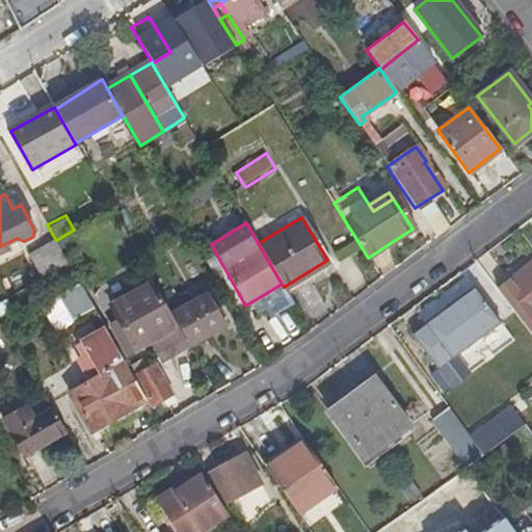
[(43,278),(68,262),(56,240),(55,239),(29,254),(43,278)]
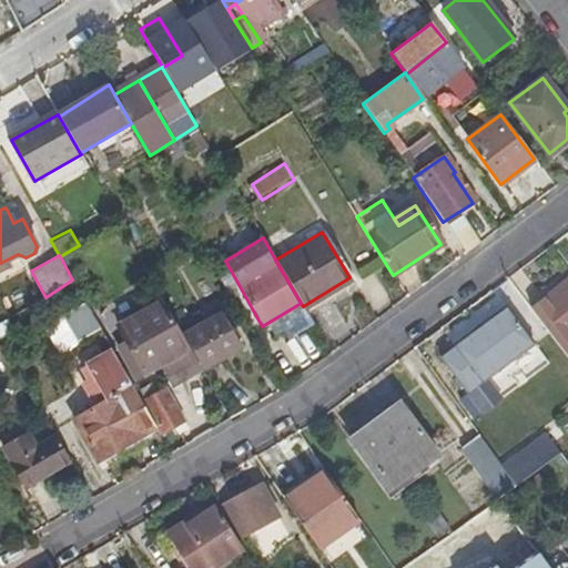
[(567,280),(529,310),(567,359),(567,280)]
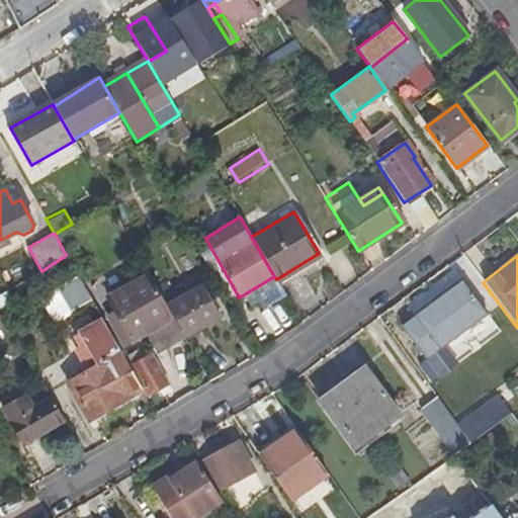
[(91,300),(77,275),(59,285),(73,311),(91,300)]
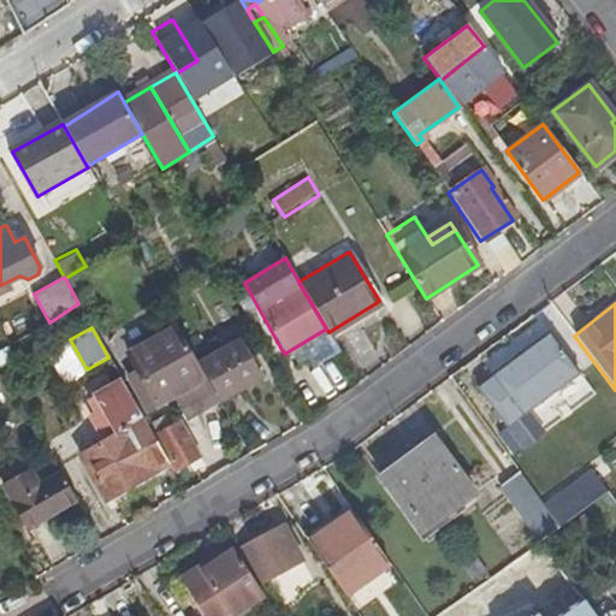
[(194,415),(214,406),(172,330),(128,356),(157,408),(182,394),(194,415)]
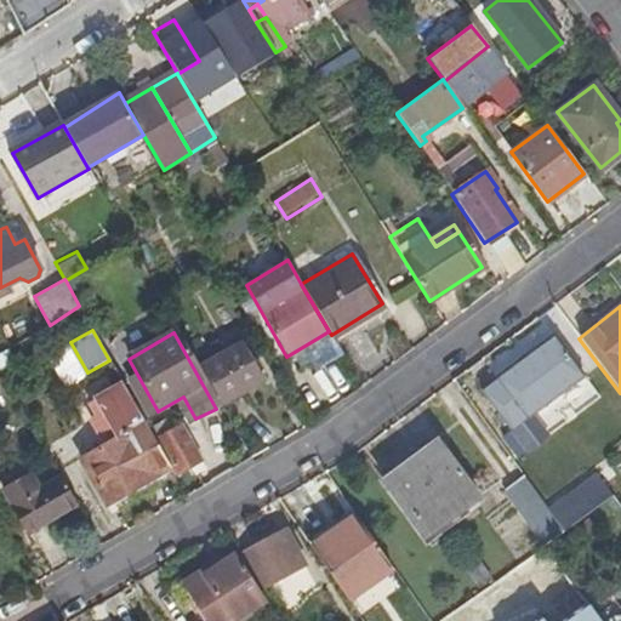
[(523,450),(542,436),(535,425),(527,415),(581,376),(550,335),(477,388),(523,450)]
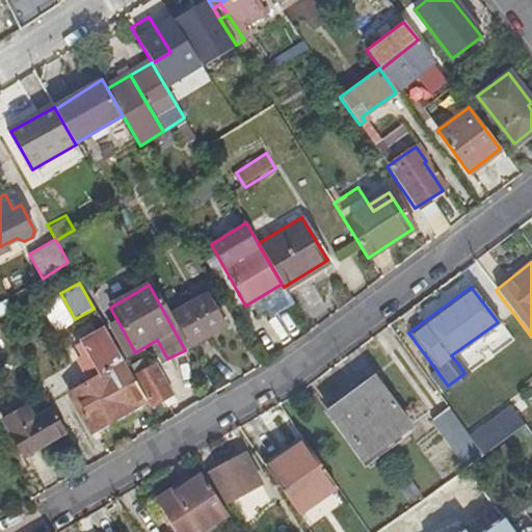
[(170,315),(189,347),(227,326),(207,292),(170,315)]
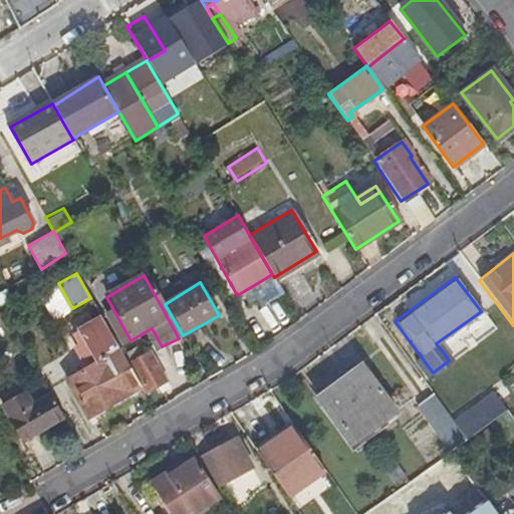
[(113,405),(142,388),(130,366),(121,352),(101,317),(79,330),(98,363),(69,380),(90,418),(113,405)]
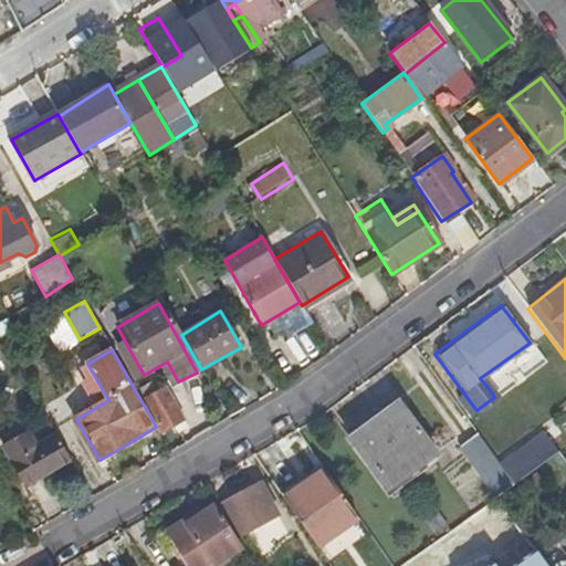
[(565,368),(555,378),(565,392),(565,368)]
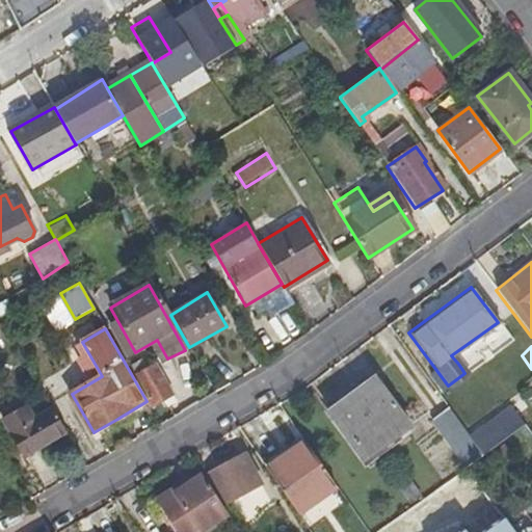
[(126,365),(134,379),(136,377),(153,406),(173,396),(156,367),(143,373),(138,364),(134,366),(132,361),(126,365)]
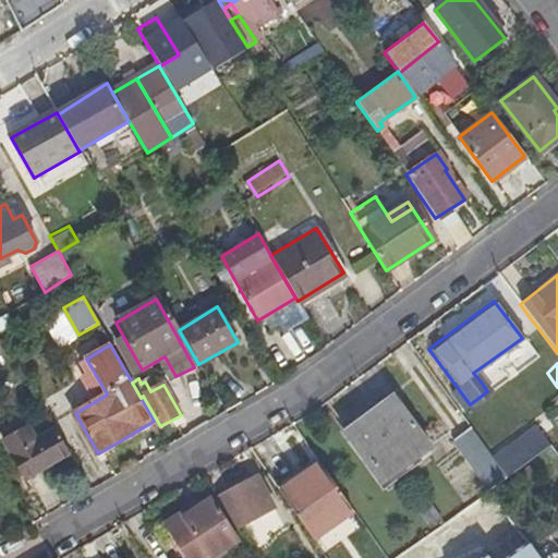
[(427,447),(393,402),(348,435),(381,481),(427,447)]
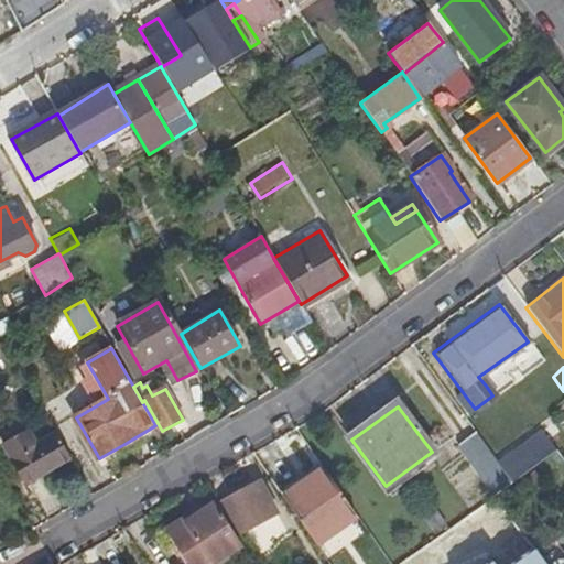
[(159,433),(155,425),(125,444),(128,451),(159,433)]
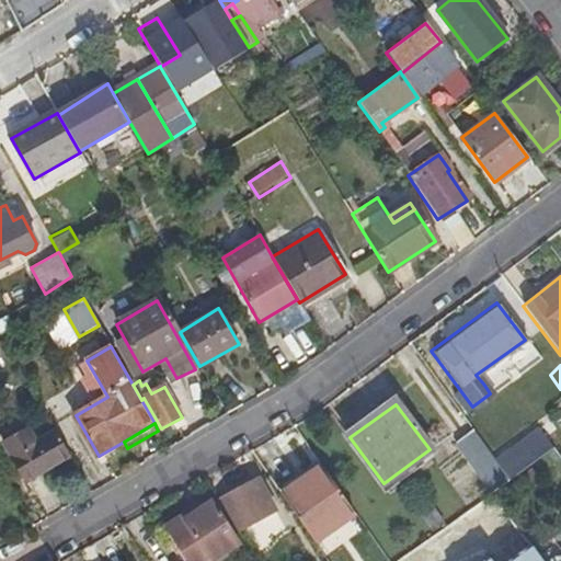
[(507,479),(494,459),(471,430),(454,442),(490,491),(507,479)]
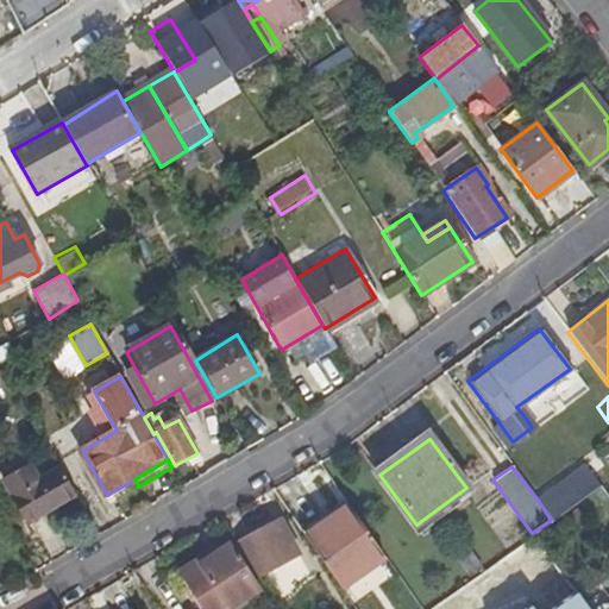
[(551,520),(592,491),(578,469),(537,498),(551,520)]
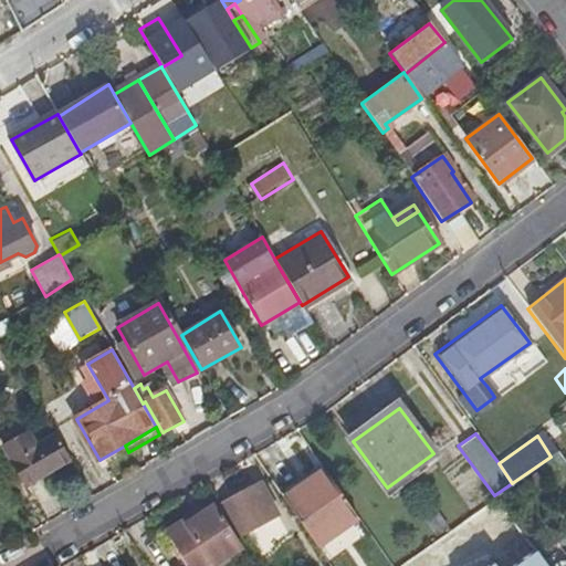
[(70,460),(55,437),(31,450),(23,438),(4,447),(25,484),(70,460)]
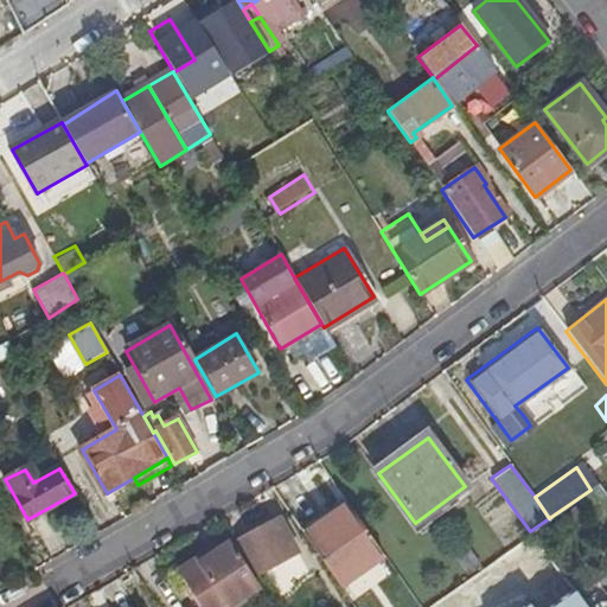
[(346,504),(325,518),(362,572),(384,556),(346,504)]
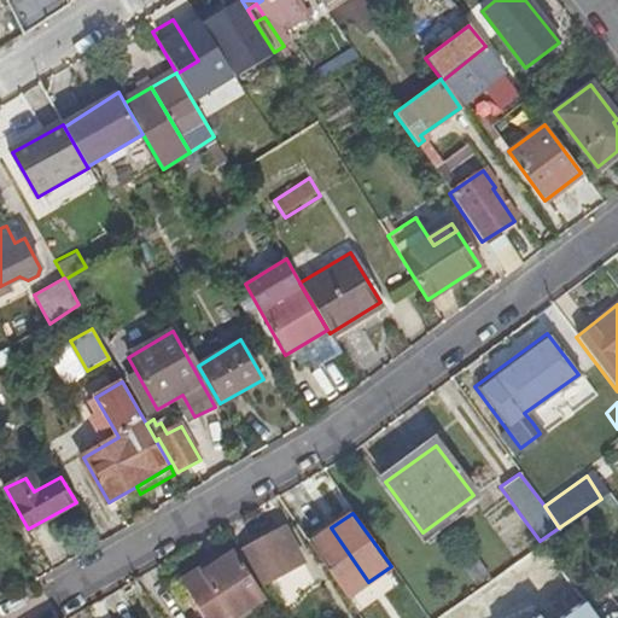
[(592,528),(582,516),(561,530),(570,543),(592,528)]
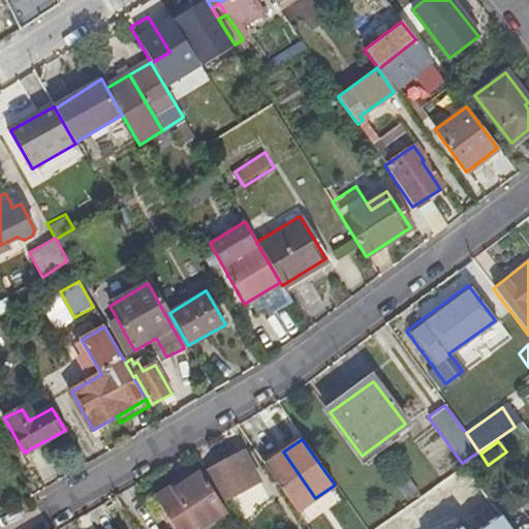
[(283,452),(265,466),(296,511),(315,498),(283,452)]
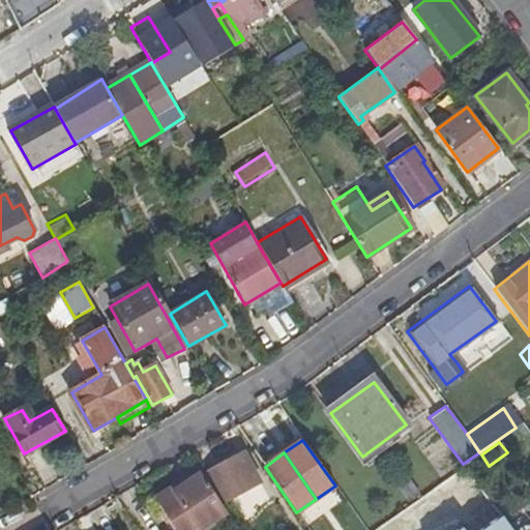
[(227,502),(258,483),(242,454),(209,472),(227,502)]
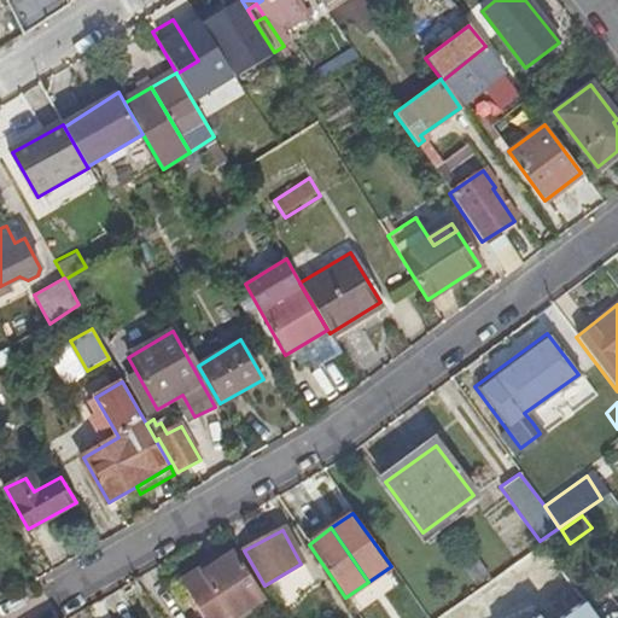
[(235,553),(205,575),(215,588),(196,601),(207,617),(232,617),(264,595),(235,553)]
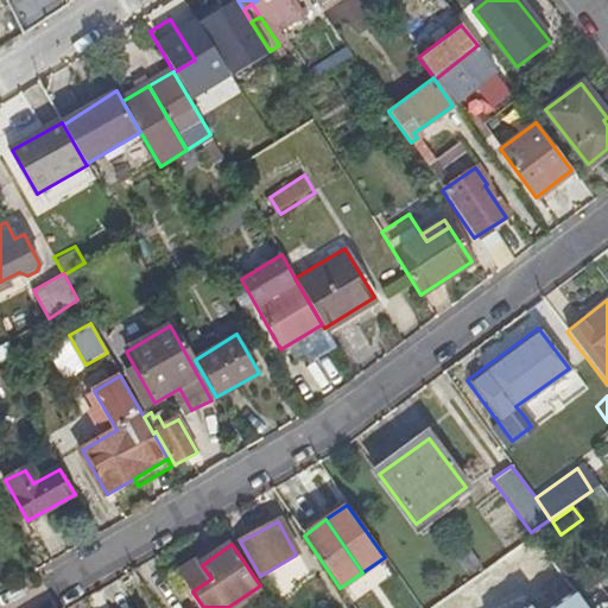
[(211,578),(202,565),(183,578),(192,591),(211,578)]
